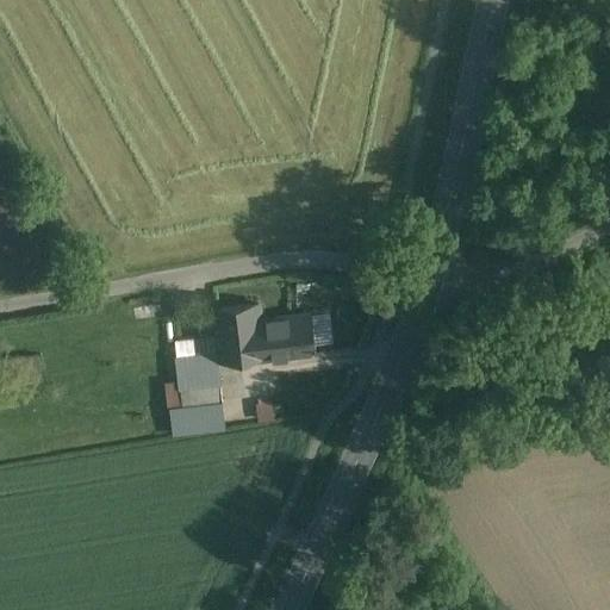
[(259,304),(216,309),(222,360),(257,356),(254,321),(260,319),(259,304)]
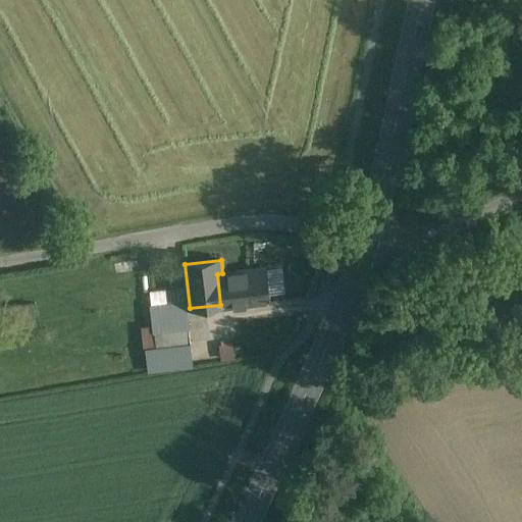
[(222,273),(217,274),(220,305),(221,308),(269,302),(265,268),(222,273)]
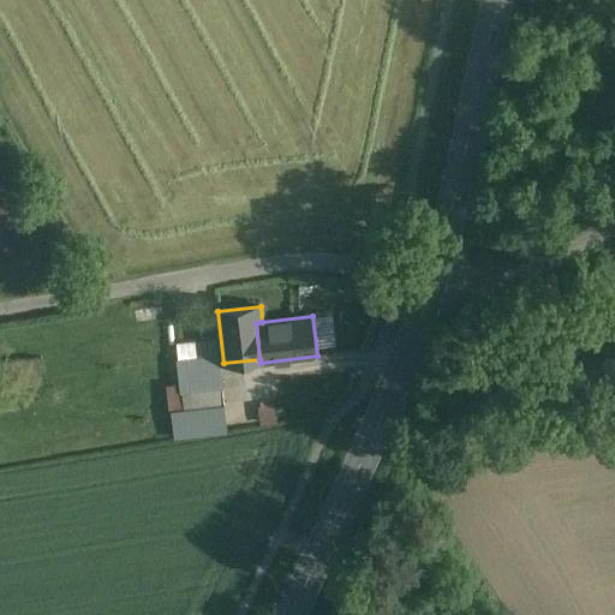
[(178,360),(179,370),(220,365),(219,356),(178,360)]
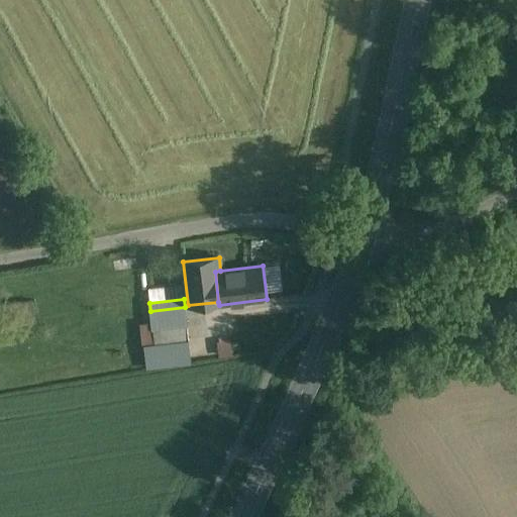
[(185,307),(150,311),(152,329),(163,327),(166,343),(189,341),(185,307)]
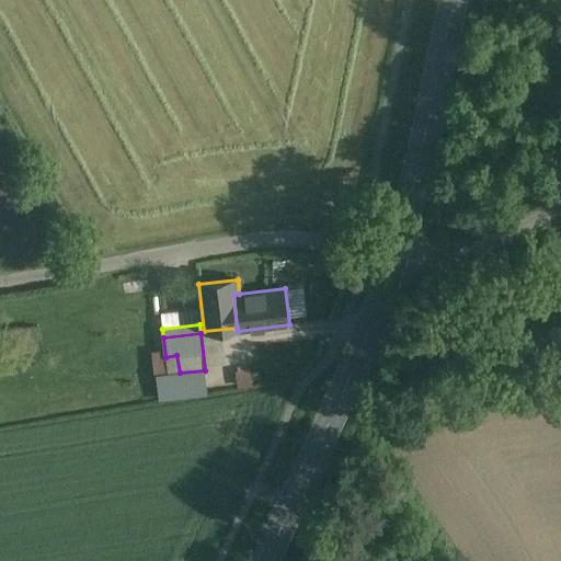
[(206,393),(205,370),(180,373),(168,375),(157,378),(159,400),(206,393)]
